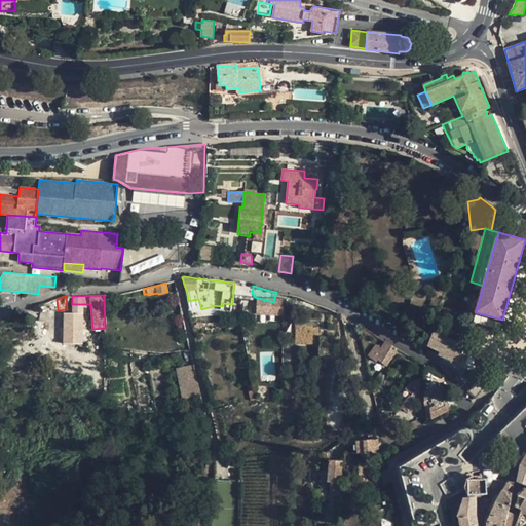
[(57,299),(48,302),(49,311),(58,310),(57,299)]
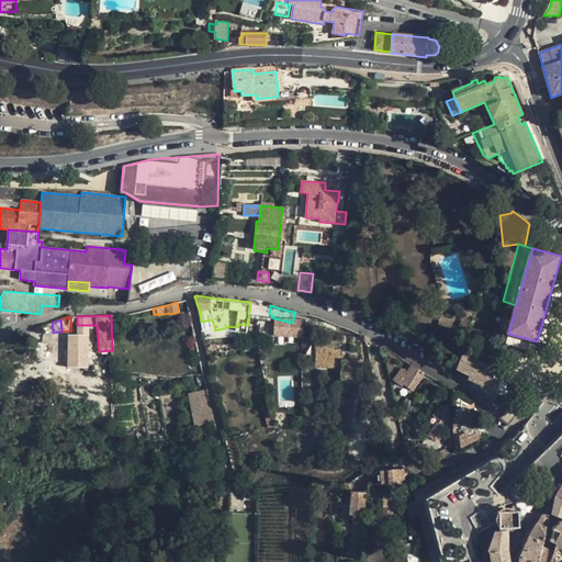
[(339,346),(315,347),(315,368),(334,368),(334,358),(339,358),(339,346)]
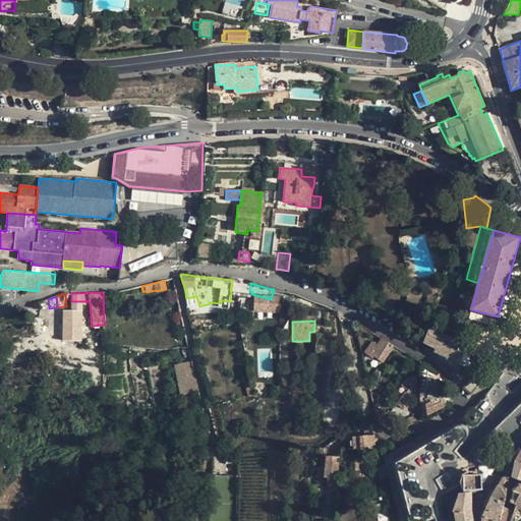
[(428,330),(423,328),(418,340),(424,343),(428,330)]
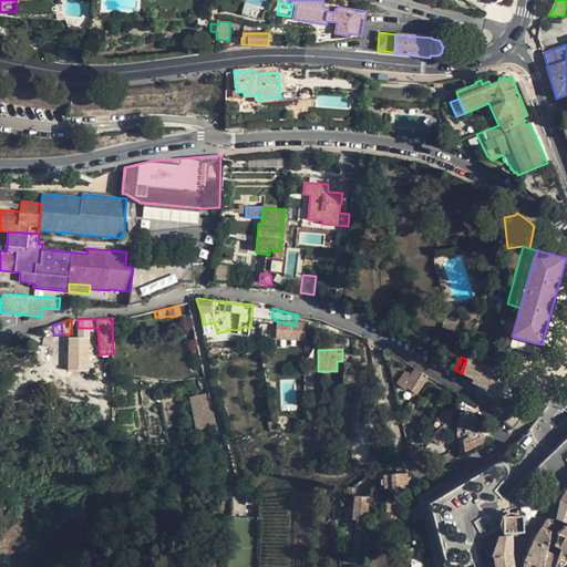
[(502,373),(468,357),(466,359),(462,373),(474,379),(473,382),(500,394),(503,385),(497,382),(502,373)]
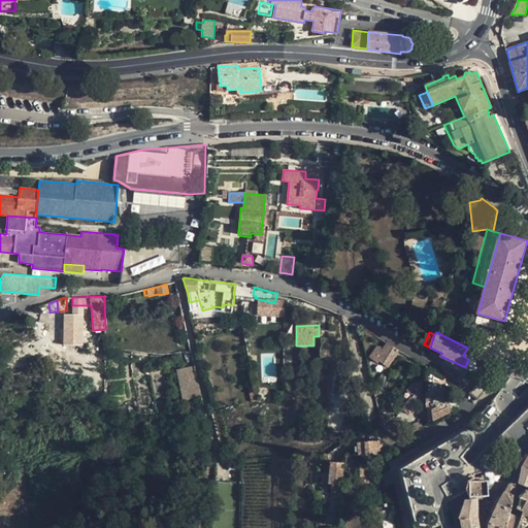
[(399,350),(387,342),(382,349),(377,347),(370,357),(378,363),(380,361),(388,367),(399,350)]
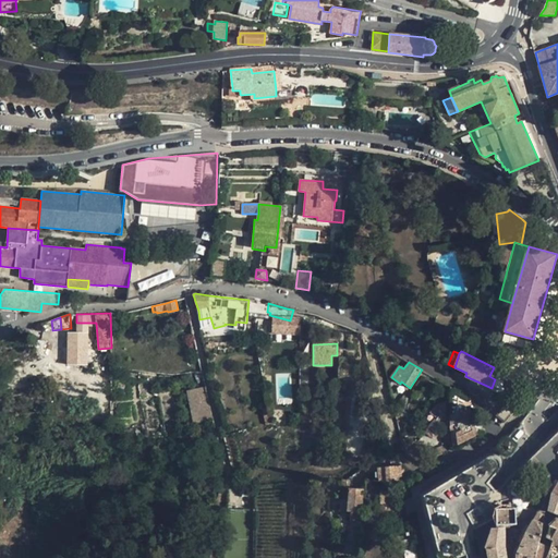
[(213,420),(205,387),(187,391),(194,424),(213,420)]
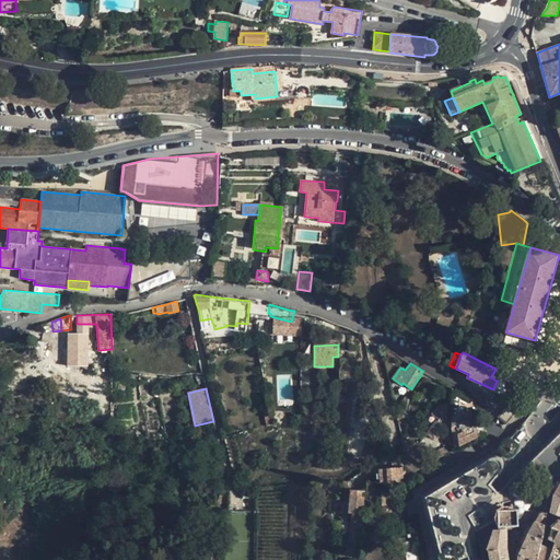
[(522,407),(513,399),(498,417),(506,424),(522,407)]
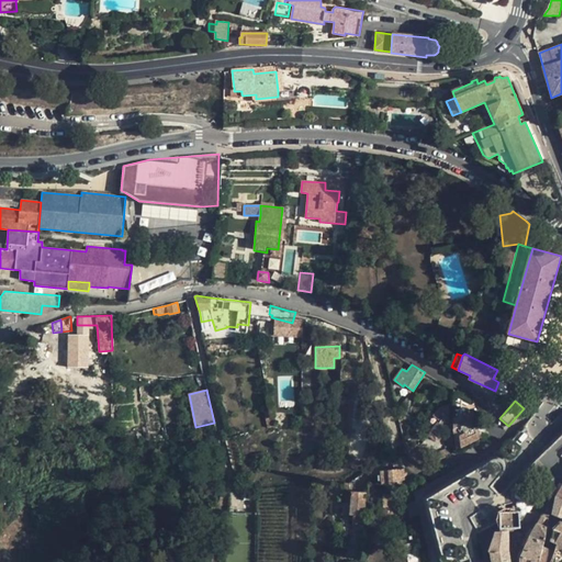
[(439,441),(444,436),(440,434),(447,425),(448,406),(445,406),(441,408),(439,409),(437,412),(434,415),(440,419),(428,435),(436,440),(437,439),(439,441)]
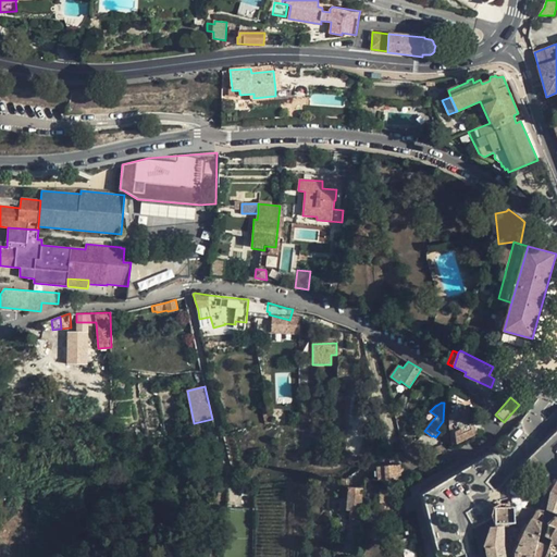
[(273,422),(270,405),(262,407),(265,424),(273,422)]
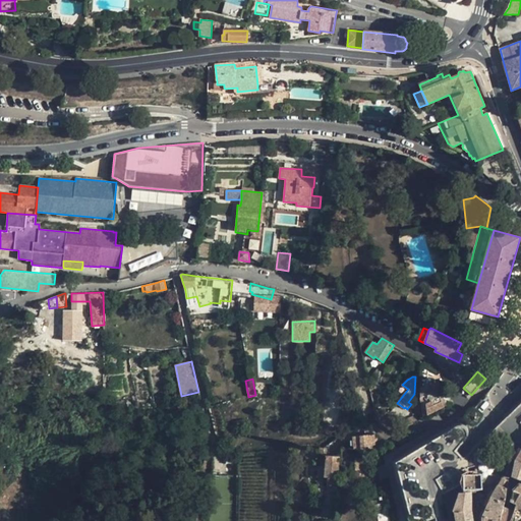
[(420,382),(423,412),(442,410),(439,381),(420,382)]
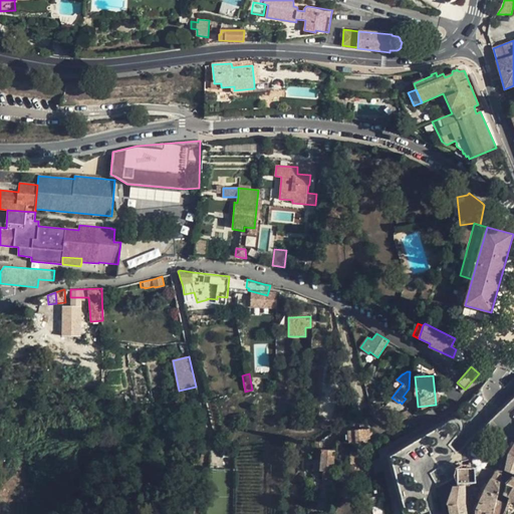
[(381,406),(378,407),(376,404),(375,403),(371,405),(374,418),(384,410),(381,406)]
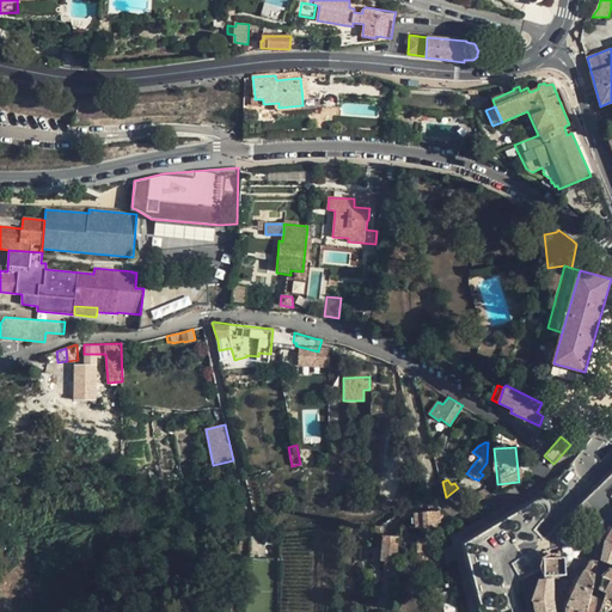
[(478,490),(467,495),(470,502),(478,497),(481,497),(478,490)]
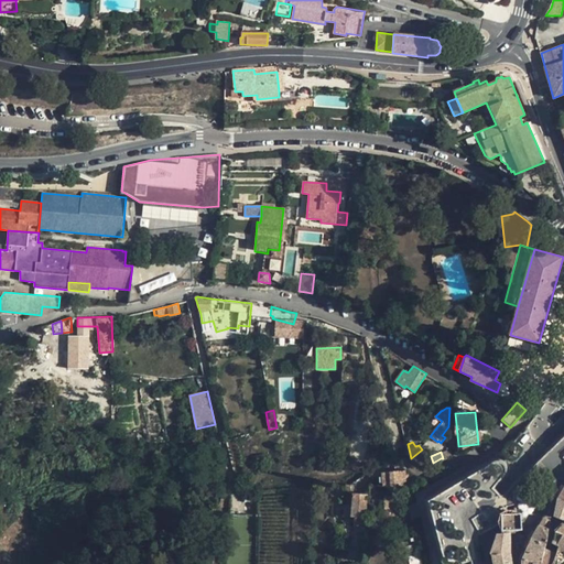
[(502,473),(494,464),(487,470),(497,479),(502,473)]
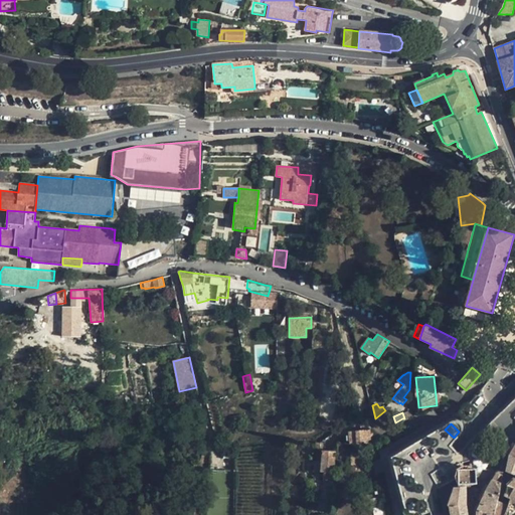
[(369,430),(348,432),(349,444),(370,447),(369,430)]
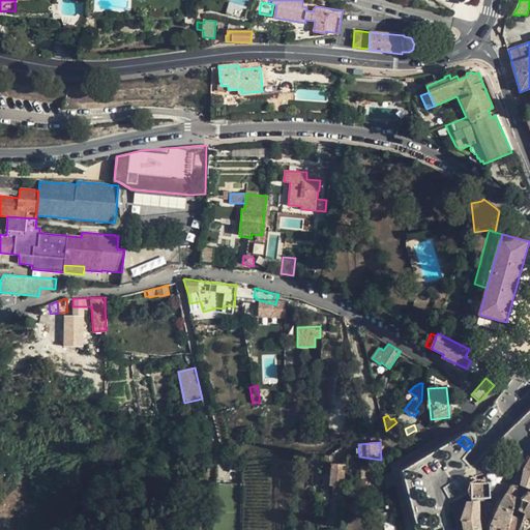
[(346,465),(332,464),(330,486),(332,486),(332,495),(339,496),(337,502),(343,502),(346,465)]
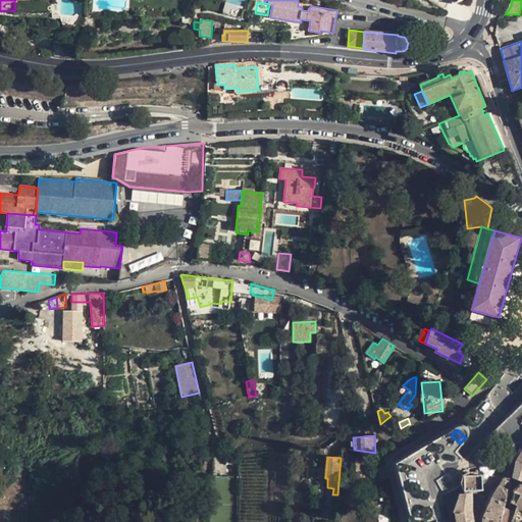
[(356,472),(357,480),(369,480),(368,459),(356,459),(356,472)]
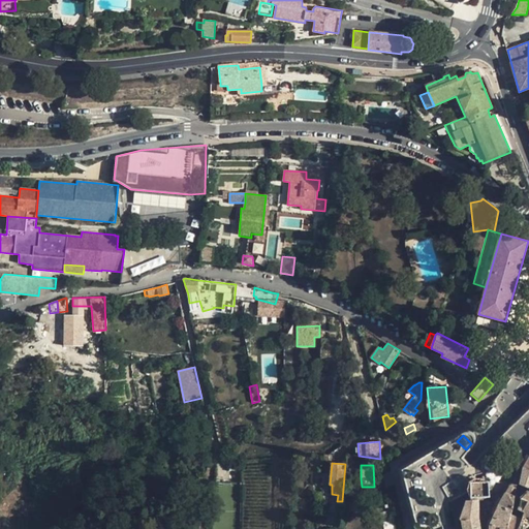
[(528,470),(524,467),(523,468),(520,485),(528,488),(528,487),(528,470)]
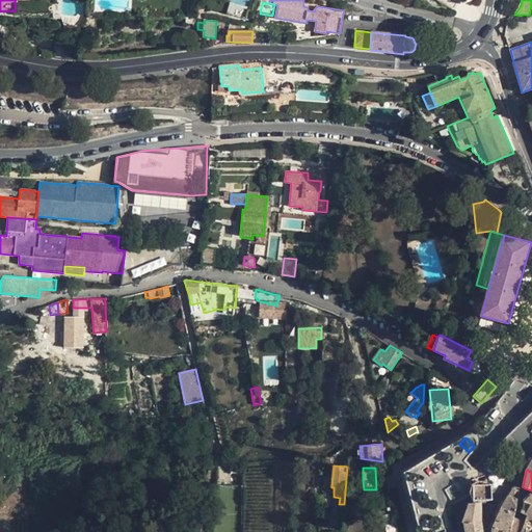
[(445,489),(453,504),(473,494),(473,486),(468,480),(458,487),(455,483),(445,489)]
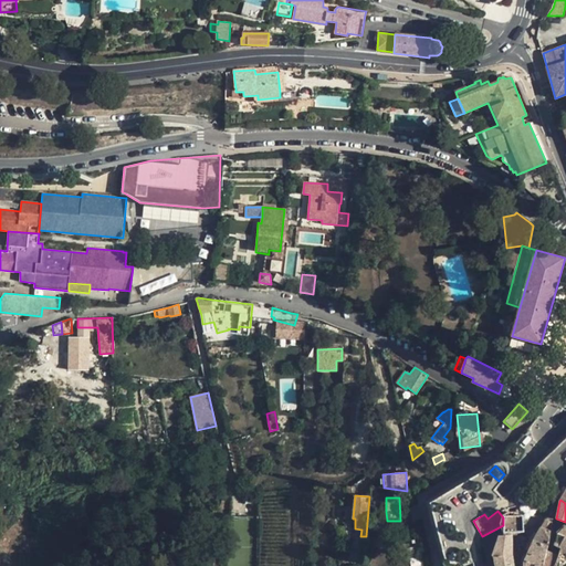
[(524,532),(524,517),(503,517),(503,525),(504,531),(504,533),(512,533),(517,533),(524,532)]
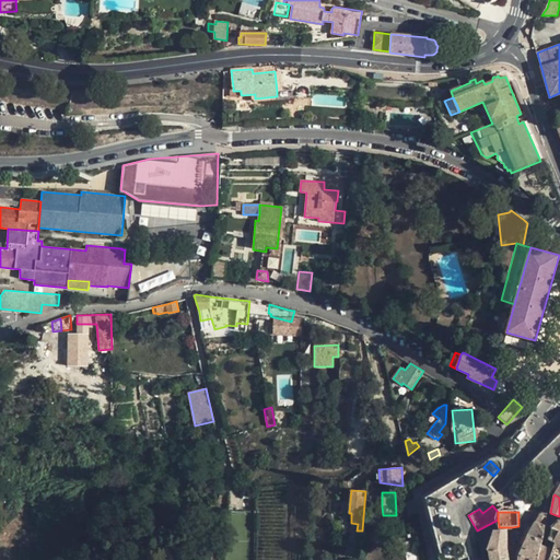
[(546,516),(540,514),(536,522),(545,526),(546,516)]
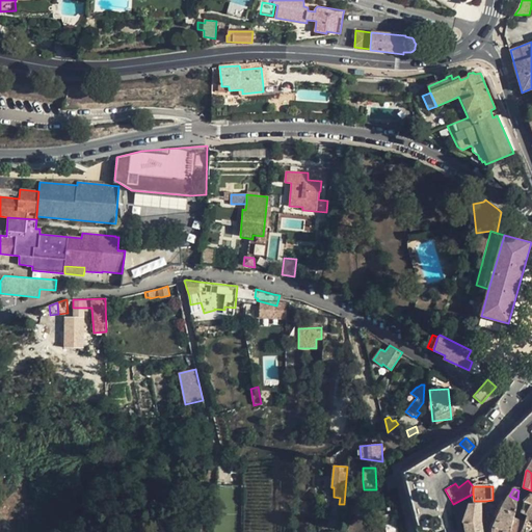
[(510,531),(531,531),(531,519),(527,516),(526,517),(525,521),(524,523),(514,517),(515,513),(517,500),(509,496),(507,499),(502,507),(494,528),(494,530),(509,531),(510,531)]
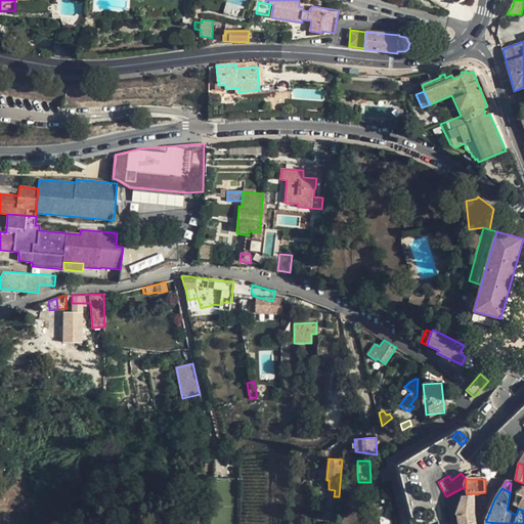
[(472,514),(474,514),(474,493),(467,493),(467,495),(462,495),(455,513),(455,514),(455,515),(456,515),(472,514)]
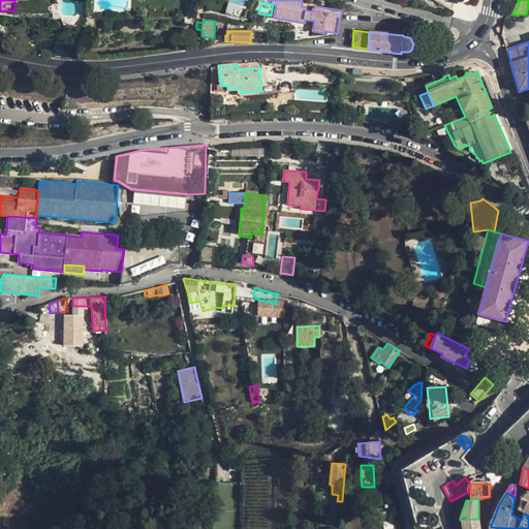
[(528,501),(521,498),(518,509),(522,511),(524,514),(528,516),(528,501)]
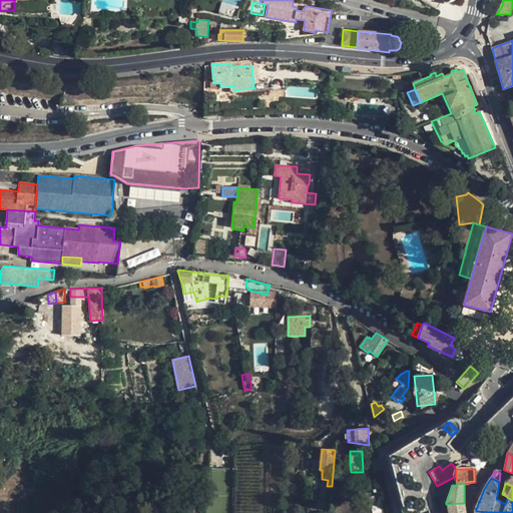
[(465,512),(464,503),(462,503),(447,504),(446,504),(448,511),(449,511),(449,512),(465,512)]
